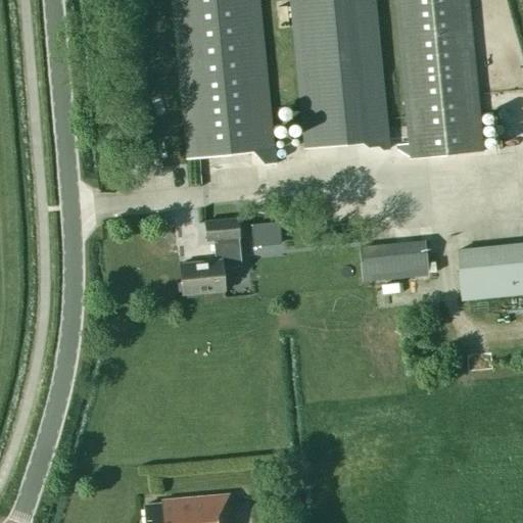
[(255,0),(172,0),(188,159),(252,152),(265,164),(277,163),(275,149),(271,149),(255,0)]
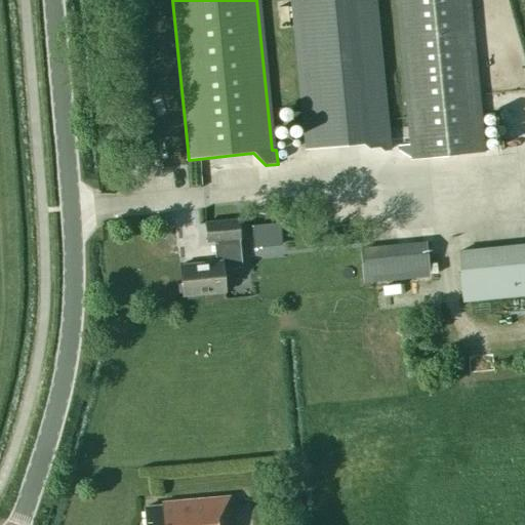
[(376,17),(374,0),(290,0),(306,148),(333,146),(357,143),(365,148),(375,147),(382,150),(390,150),(389,139),(376,17)]
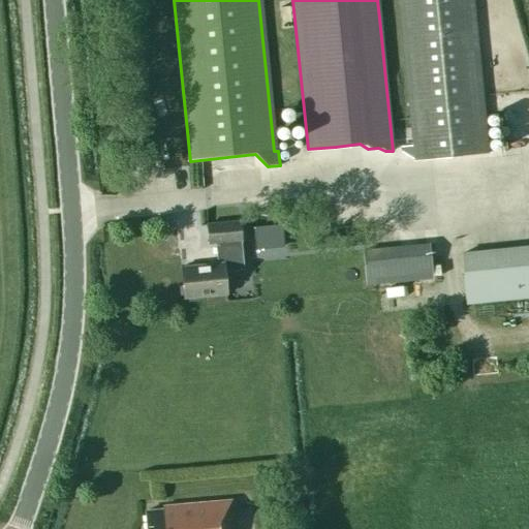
[(488,153),(472,0),(397,0),(413,160),(488,153)]
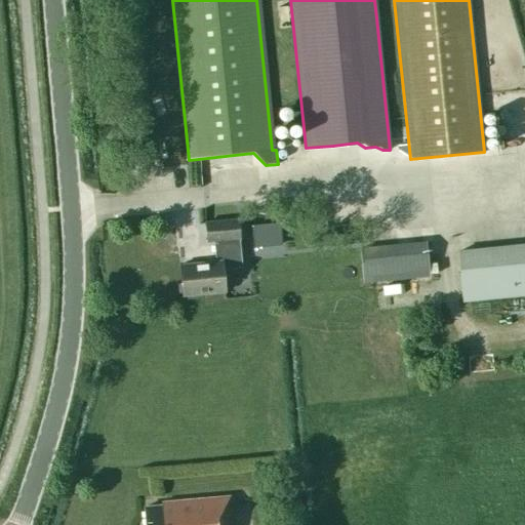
[(267,244),(287,245),(288,219),(268,218),(267,244)]
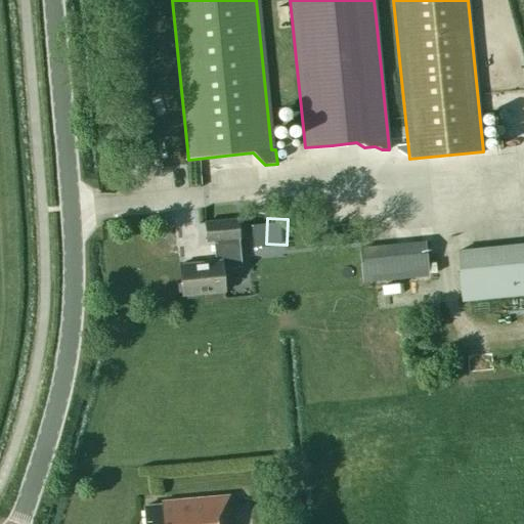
[(222,269),(242,267),(236,219),(199,223),(199,224),(205,223),(206,241),(212,241),(214,261),(179,264),(182,295),(224,291),(222,269)]
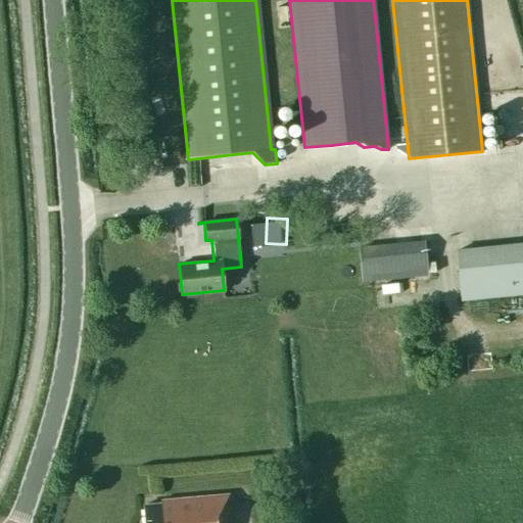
[(424,241),(358,248),(362,281),(427,274),(424,241)]
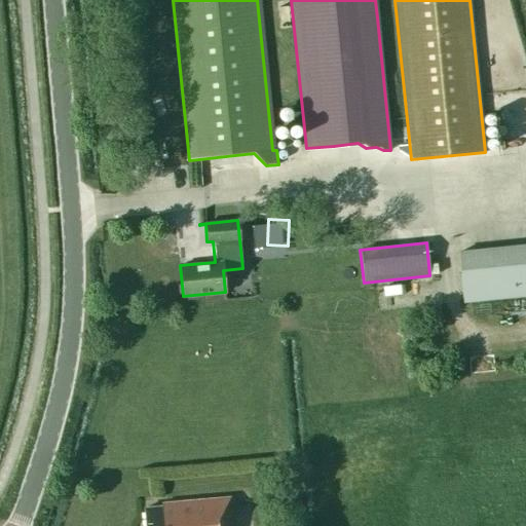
[(525,295),(525,243),(457,250),(462,302),(525,295)]
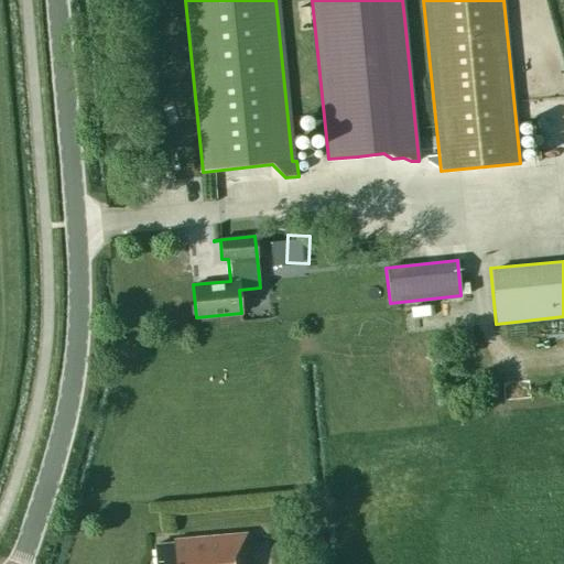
[(173,543),(154,545),(155,563),(248,563),(246,533),(173,540),(173,543)]
